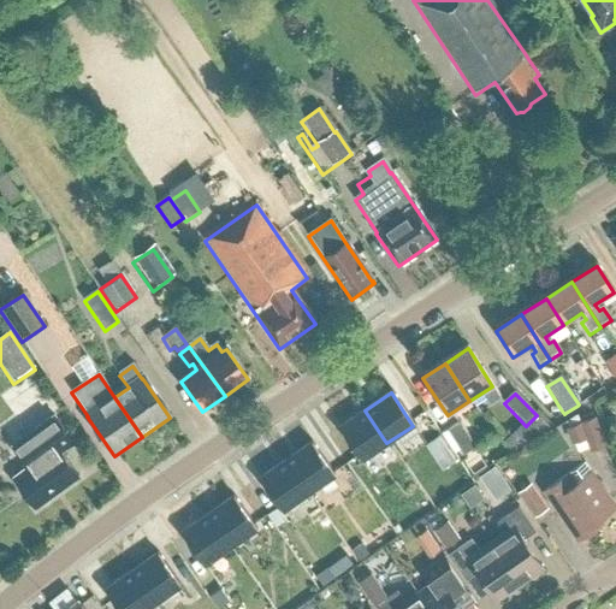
[(365,411),(338,427),(360,460),(386,443),(365,411)]
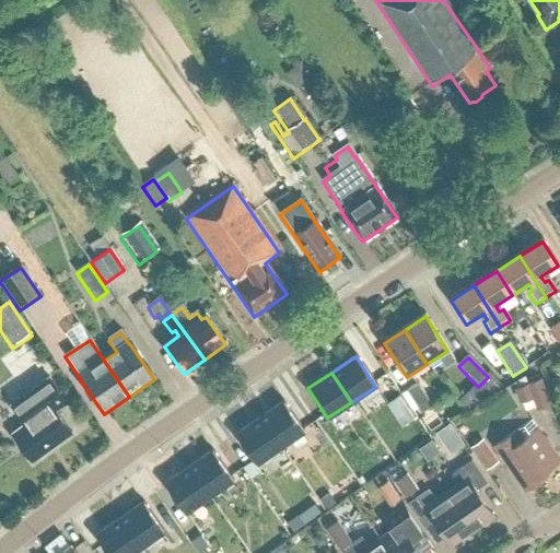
[(49,380),(11,408),(25,426),(12,436),(33,465),(72,436),(54,411),(66,403),(49,380)]
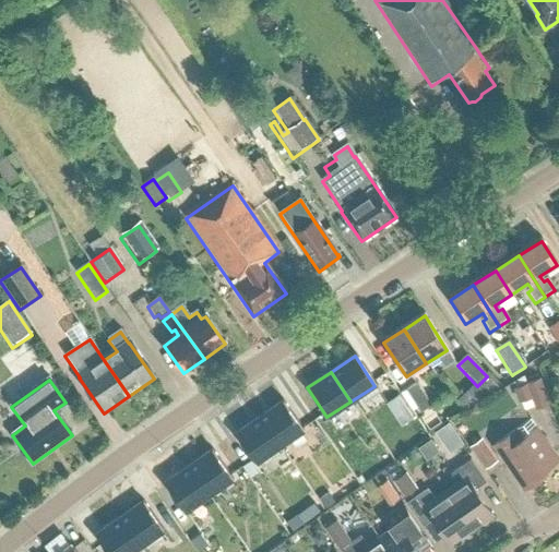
[(537,411),(549,406),(539,382),(515,392),(520,404),(532,399),(537,411)]
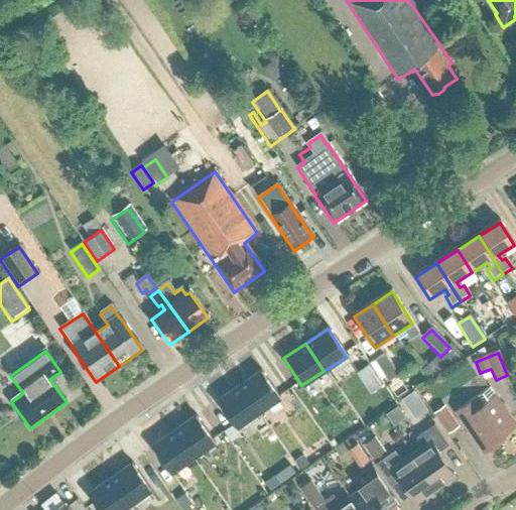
[(399,377),(385,356),(374,362),(388,384),(399,377)]
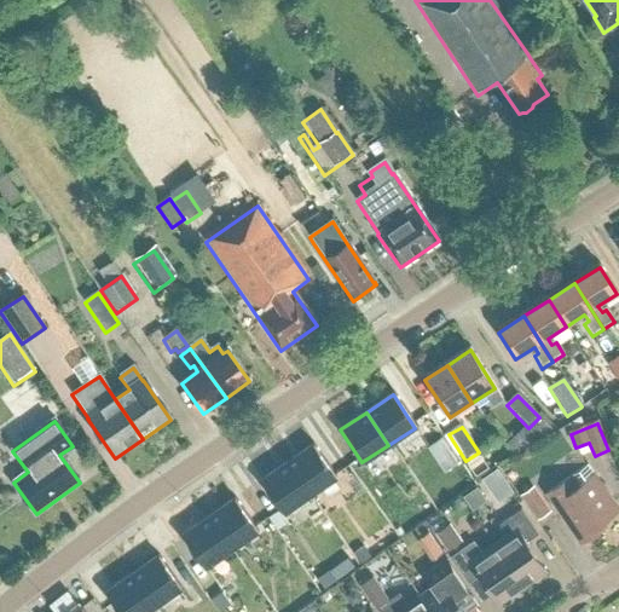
[(439,444),(426,454),(434,466),(446,456),(439,444)]
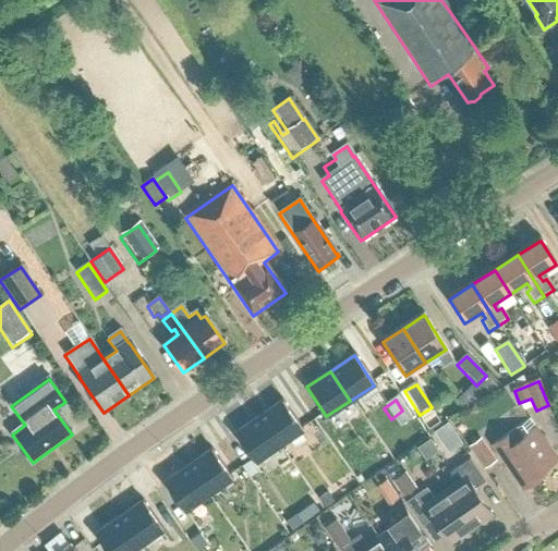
[(282,403),(259,419),(279,449),(303,432),(282,403)]
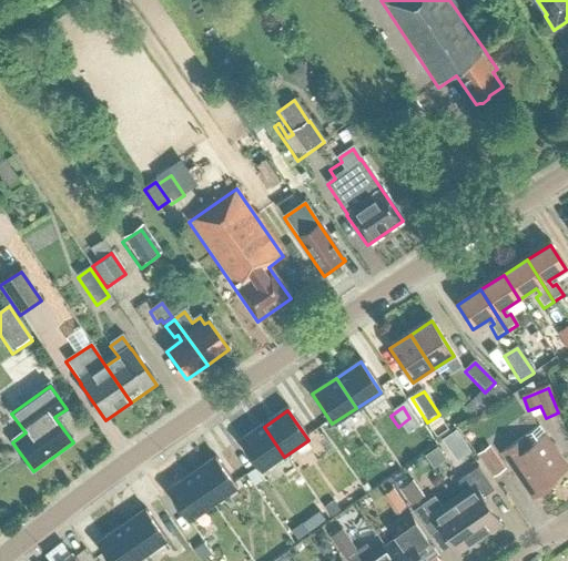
[(264,427),(240,444),(261,473),(284,457),(264,427)]
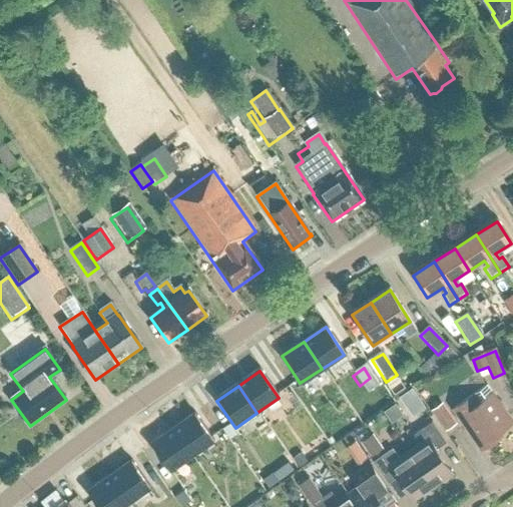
[(414,417),(425,410),(413,392),(402,399),(414,417)]
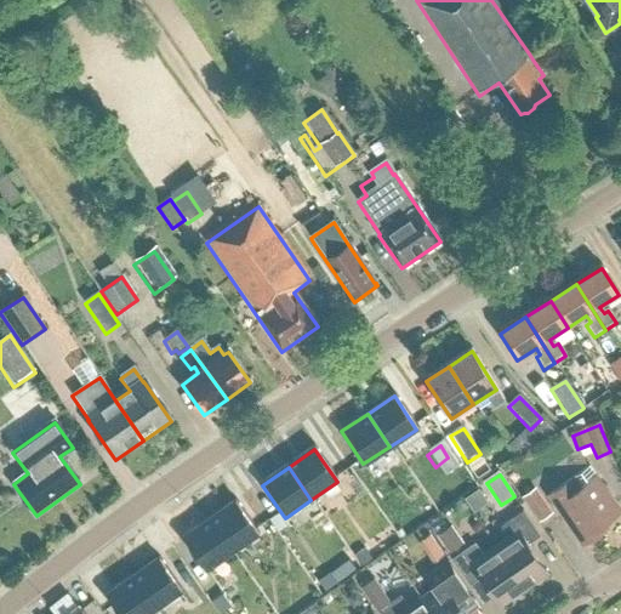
[(584,547),(602,534),(599,529),(620,515),(596,479),(580,492),(573,482),(548,498),(584,547)]
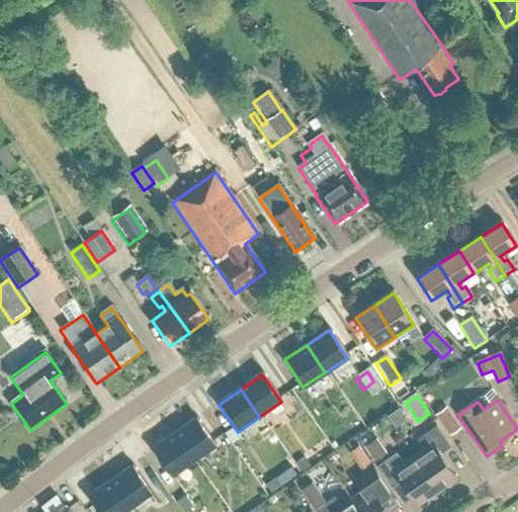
[(460,430),(446,409),(435,417),(449,437),(460,430)]
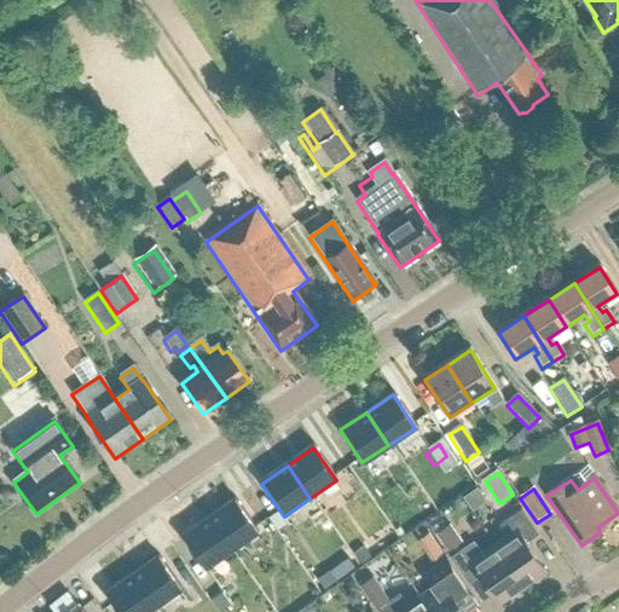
[(473,514),(486,504),(476,490),(463,500),(473,514)]
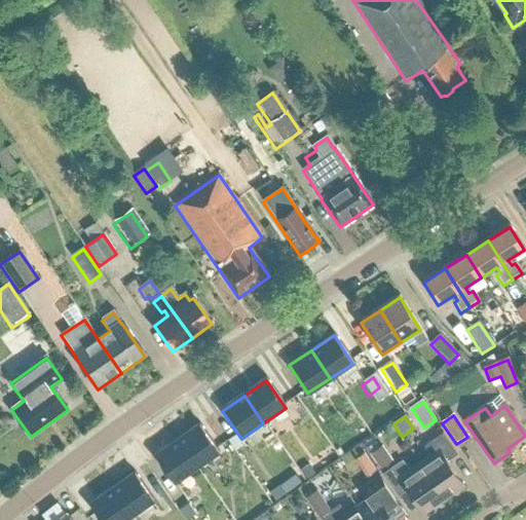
[(199,426),(178,442),(197,470),(219,455),(199,426)]
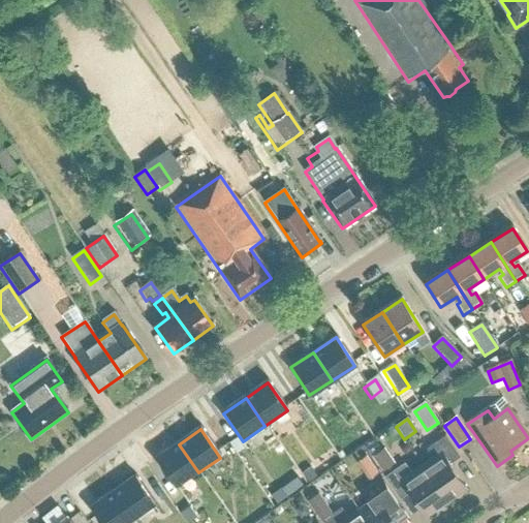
[(426,452),(433,461),(423,468),(446,503),(466,490),(450,466),(460,459),(445,437),(426,452)]
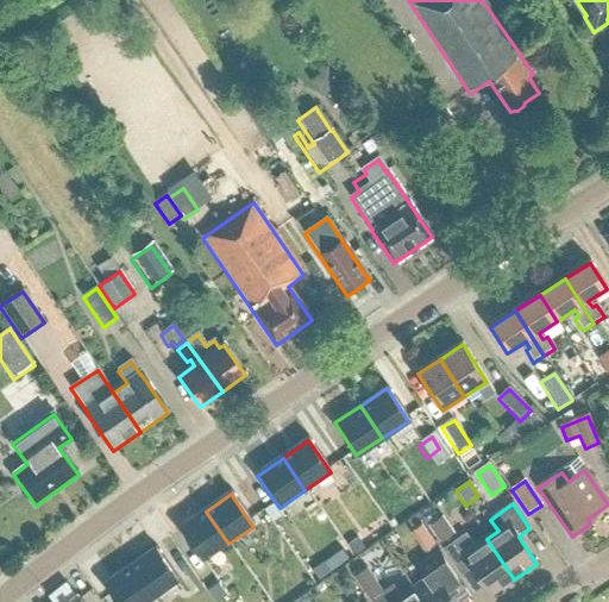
[(206,512),(180,530),(203,562),(228,544),(206,512)]
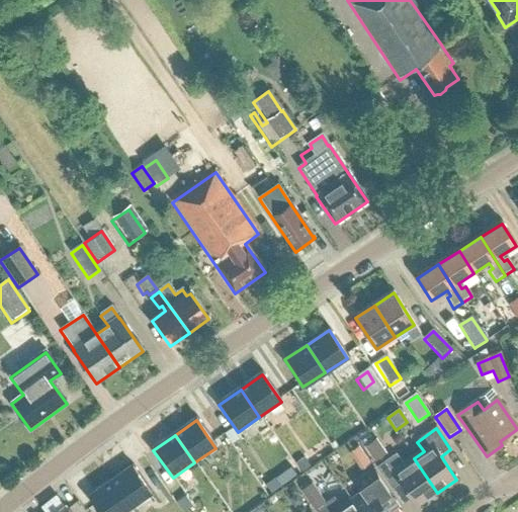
[(363,449),(374,464),(386,456),(376,441),(363,449)]
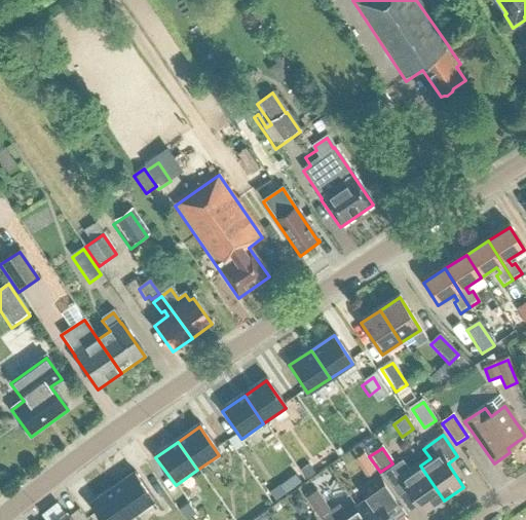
[(367,480),(376,474),(364,455),(354,461),(367,480)]
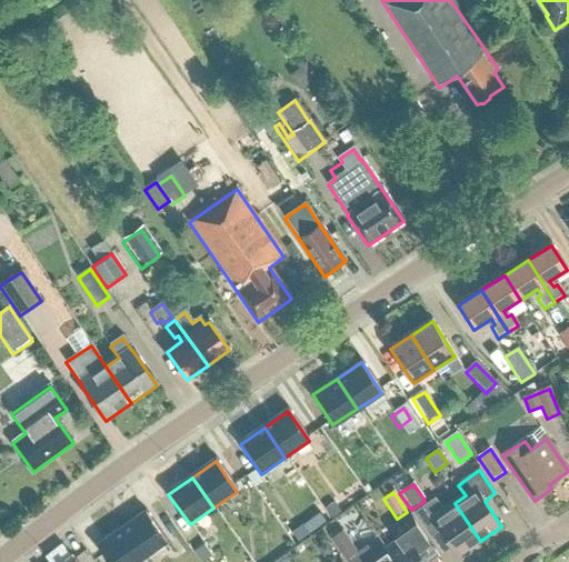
[(415,515),(430,538),(441,531),(459,557),(480,541),(455,503),(443,511),(436,500),(415,515)]
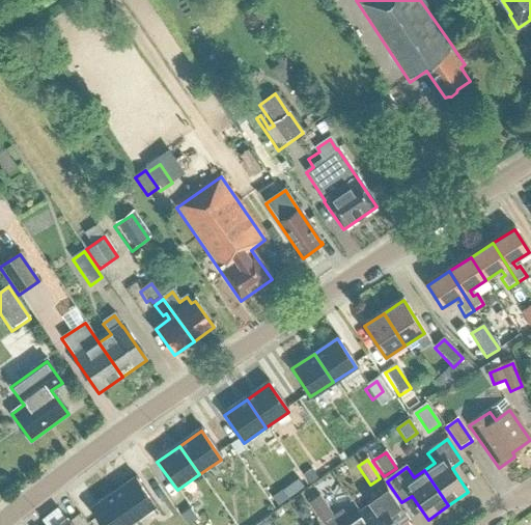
[(309,487),(317,481),(311,472),(303,477),(309,487)]
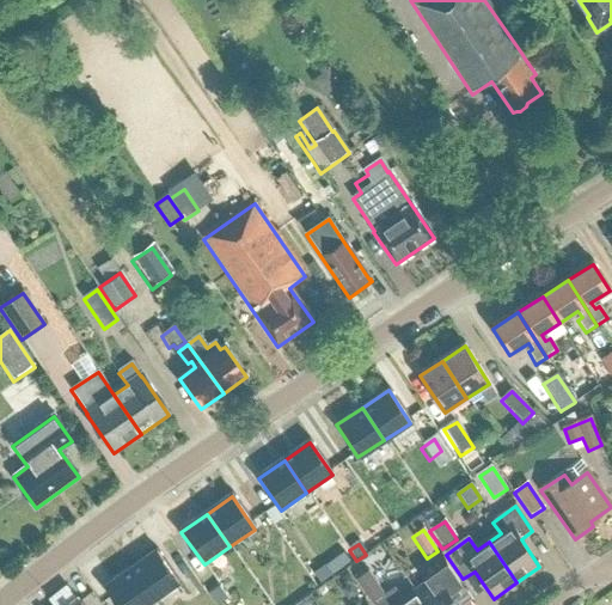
[(154,552),(129,570),(153,602),(178,582),(154,552)]
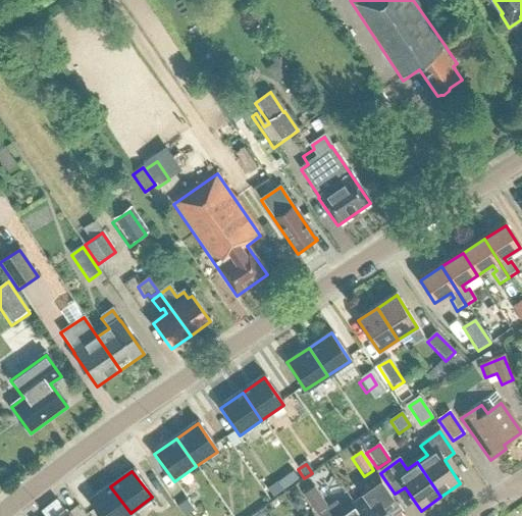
[(366,498),(355,506),(361,515),(399,515),(403,512),(377,475),(359,487),(366,498)]
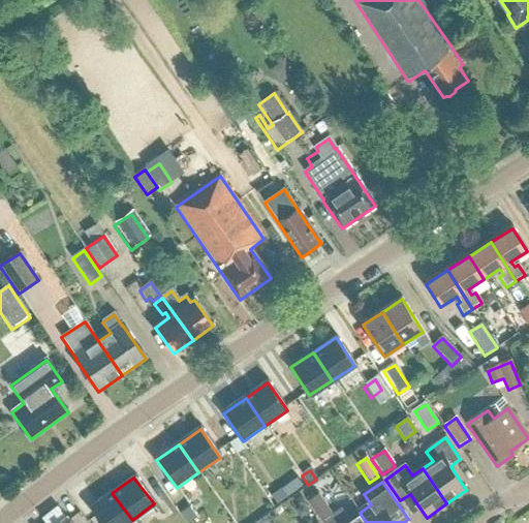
[(277,508),(287,499),(280,490),(270,498),(277,508)]
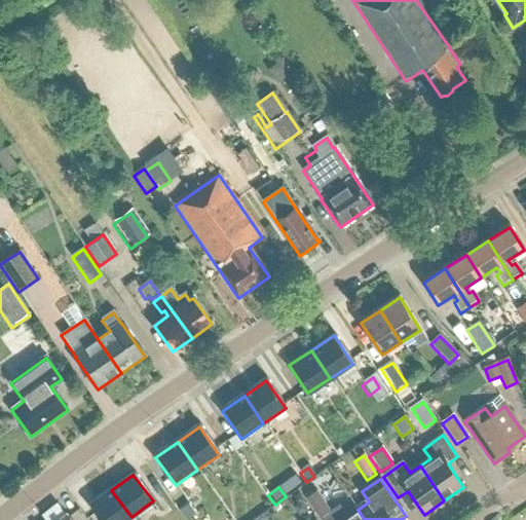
[(111,490),(89,508),(99,519),(128,519),(132,517),(111,490)]
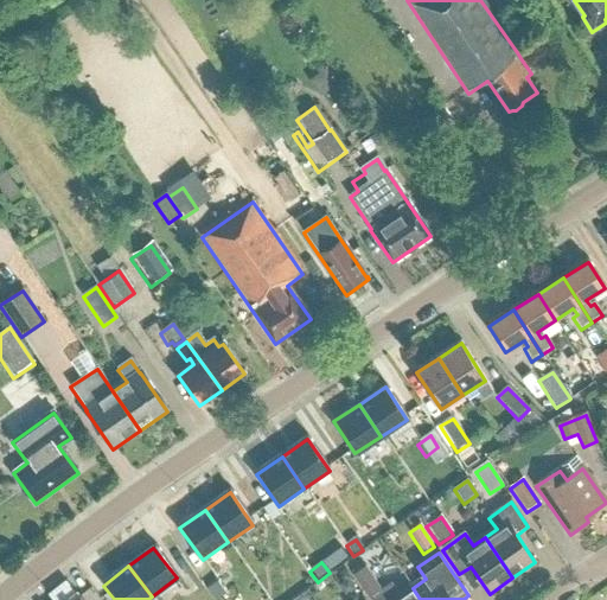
[(371,599),(382,592),(365,568),(353,576),(369,599),(371,599)]
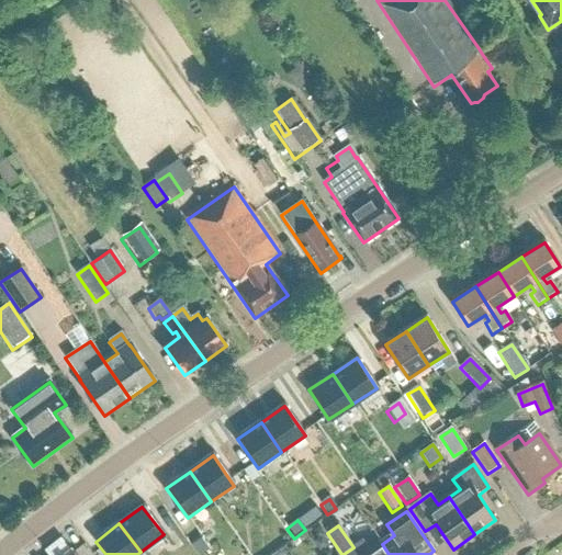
[(322,537),(311,544),(318,554),(328,546),(322,537)]
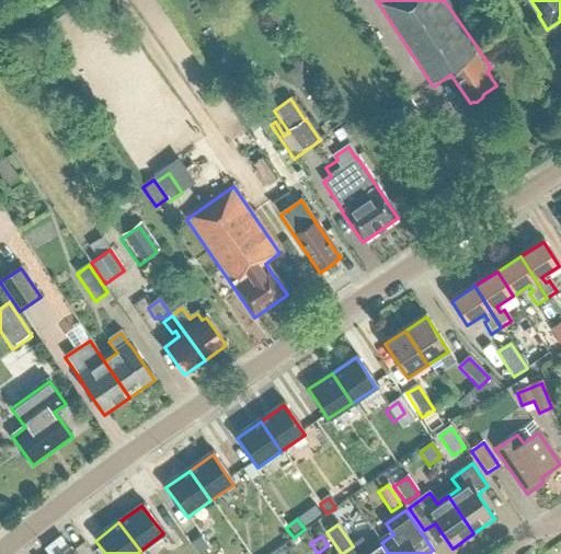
[(205,553),(209,550),(201,539),(191,546),(195,553),(205,553)]
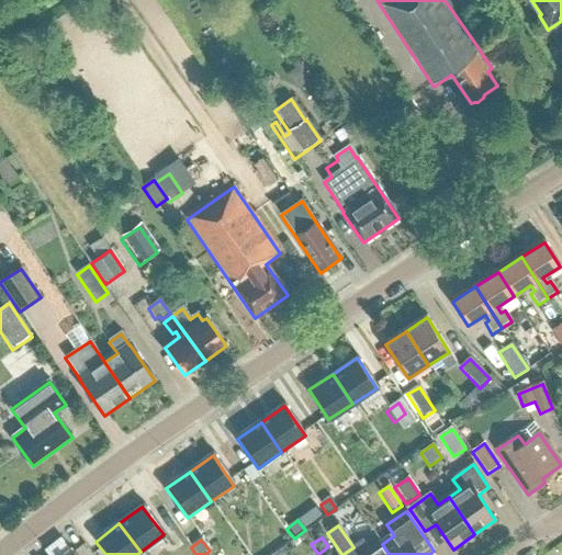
[(361,542),(353,547),(344,554),(389,554),(382,544),(369,553),(361,542)]
